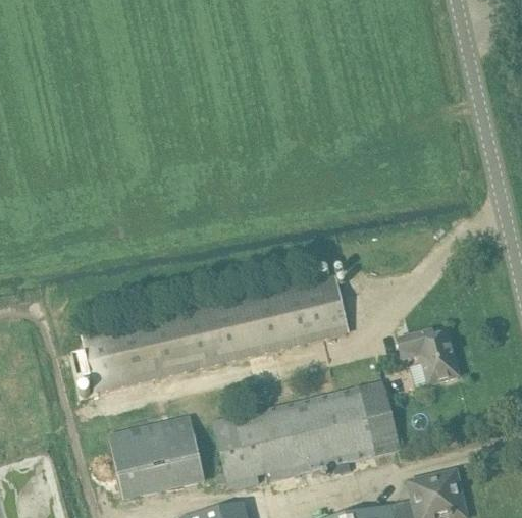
[(350,332),(335,274),(82,334),(95,393),(350,332)]
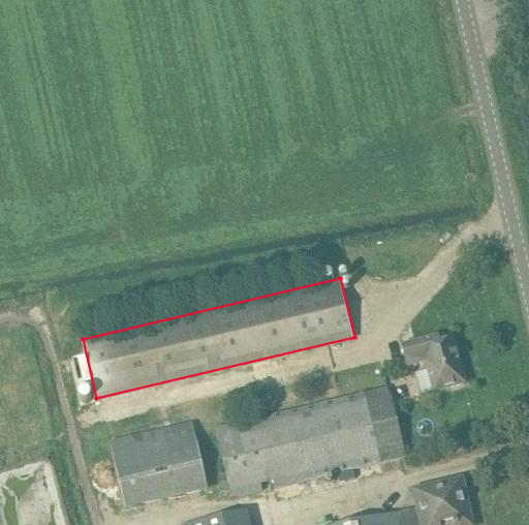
[(440,341),(438,334),(401,343),(406,363),(426,358),(434,389),(464,380),(453,338),(440,341)]
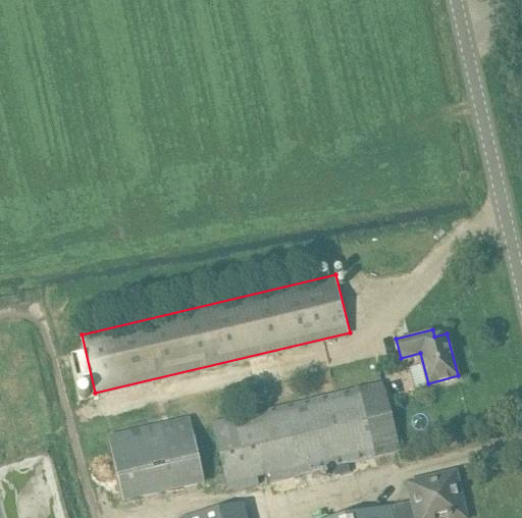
[(382,380),(257,410),(273,478),(399,449),(382,380)]
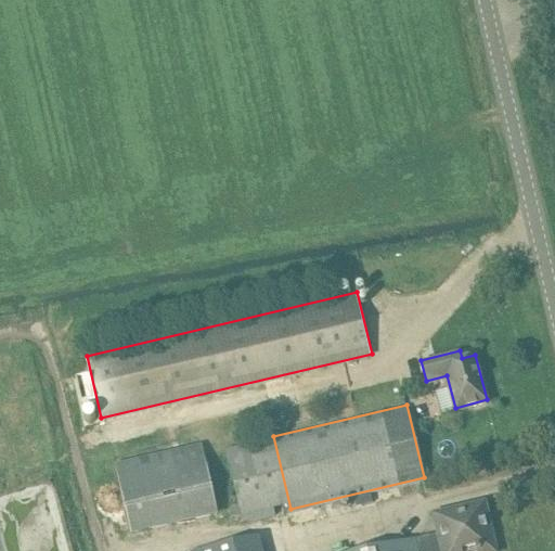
[(243,520),(291,509),(273,436),(227,447),(240,503),(230,505),(233,517),(243,515),(243,520)]
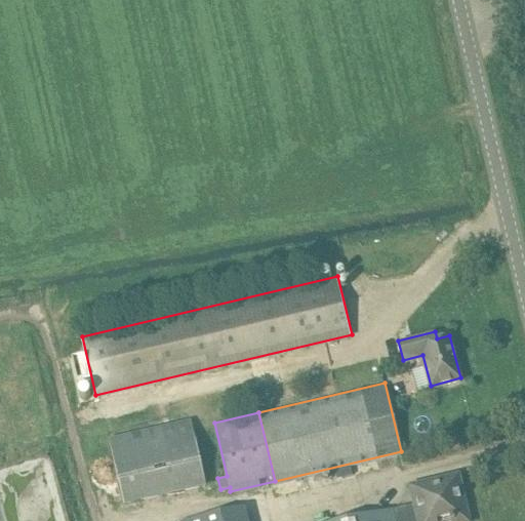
[(206,484),(191,417),(110,436),(124,503),(206,484)]
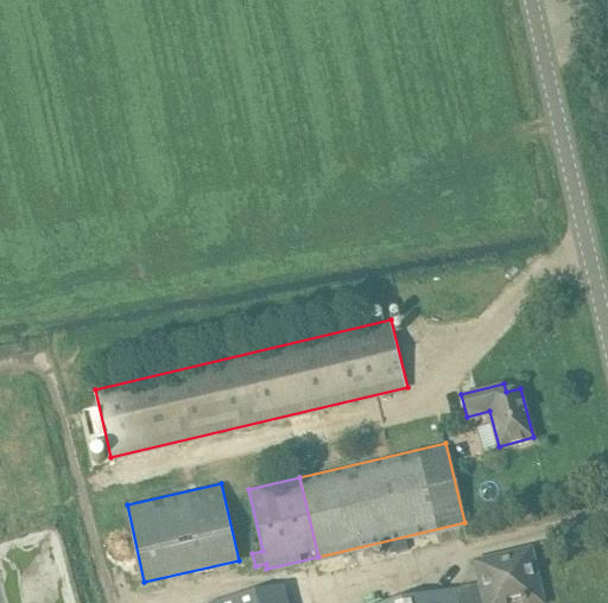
[(381,602),(523,602),(523,601),(540,597),(530,553),(499,560),(498,553),(477,558),(482,579),(381,602)]
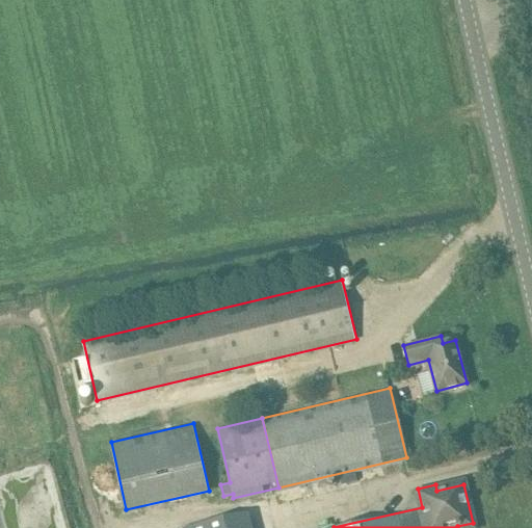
[(247,527),(244,511),(182,527),(181,527),(247,527)]
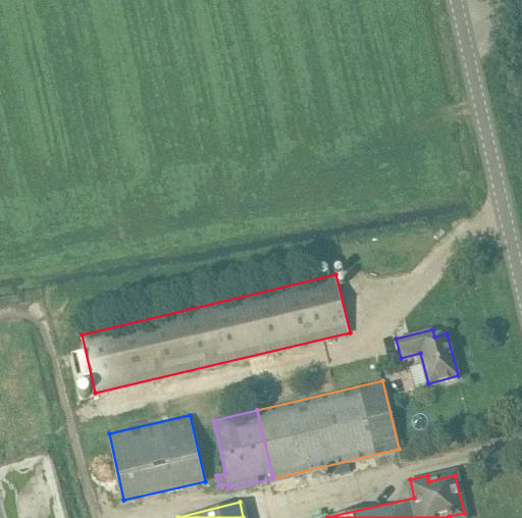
All buildings are outlined.
